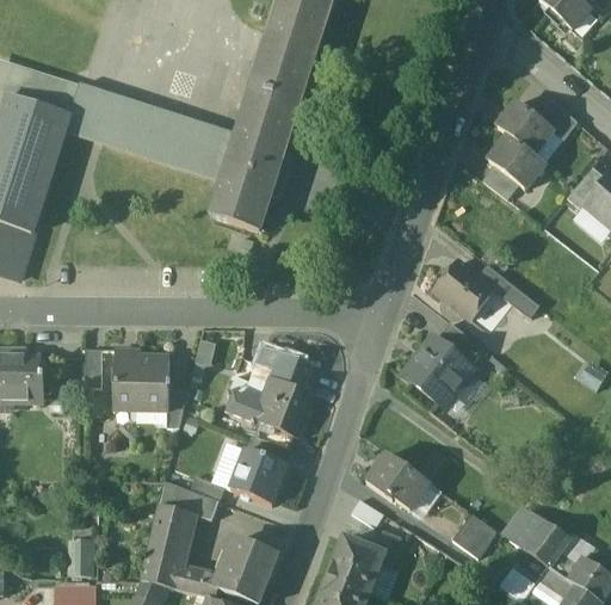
[(223,178),(211,216),(259,232),(332,0),(279,0),(238,133),(223,178)]
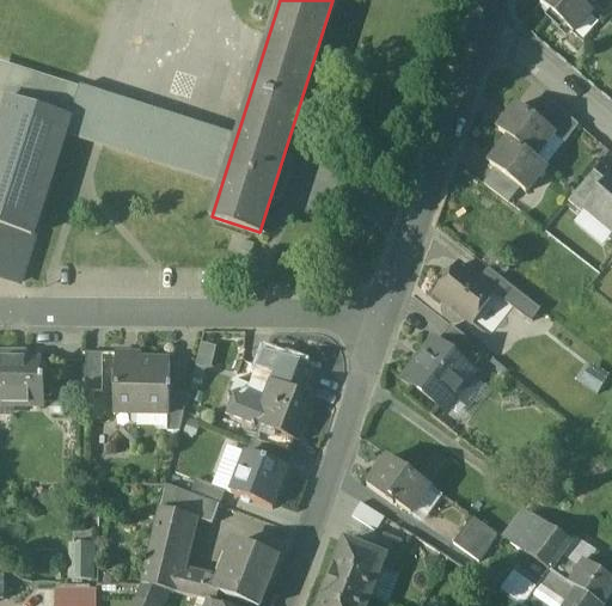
[(542,0),(574,30),(593,8),(588,5),(593,0),(542,0)]
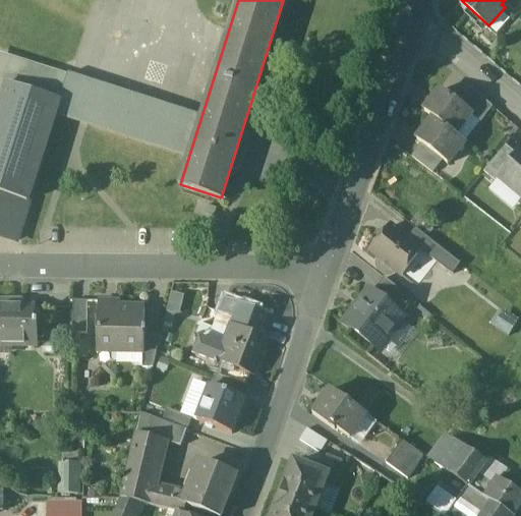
[(65,80),(0,59),(0,189),(29,198),(56,109),(65,80)]
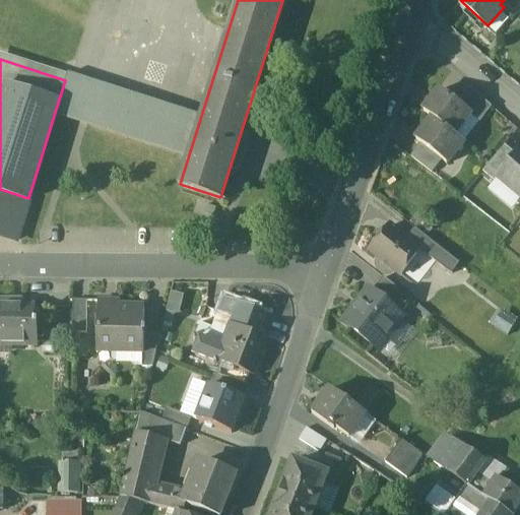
[(202,113),(68,70),(65,80),(56,109),(100,123),(106,104),(154,120),(148,138),(190,151),(202,113)]
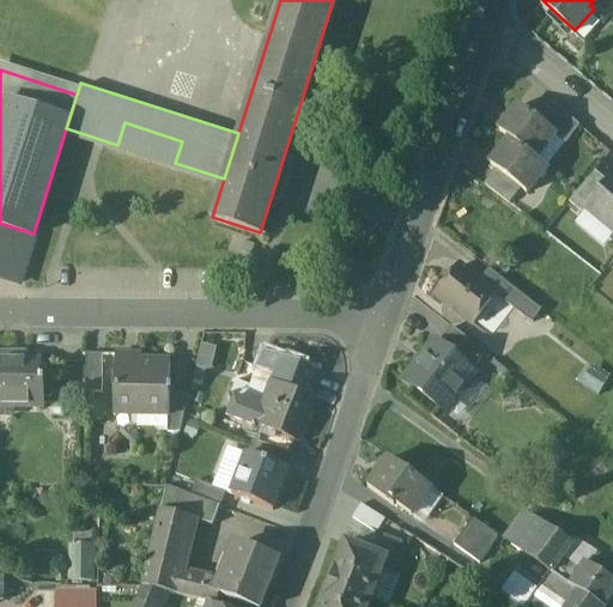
[(522,102),(502,127),(513,137),(538,156),(556,132),(558,129),(541,117),(522,102)]
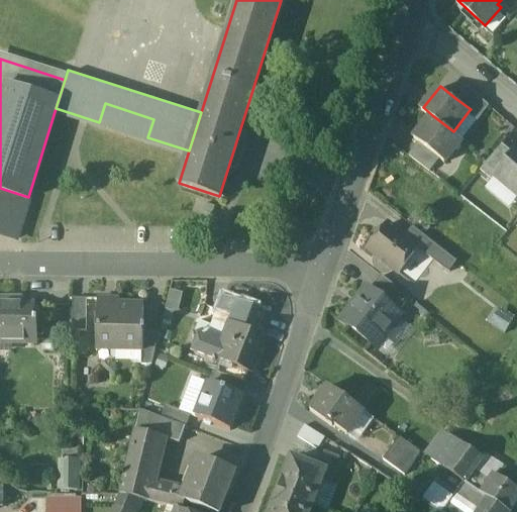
[(490,104),(468,86),(456,99),(471,109),(469,111),(479,118),(490,104)]
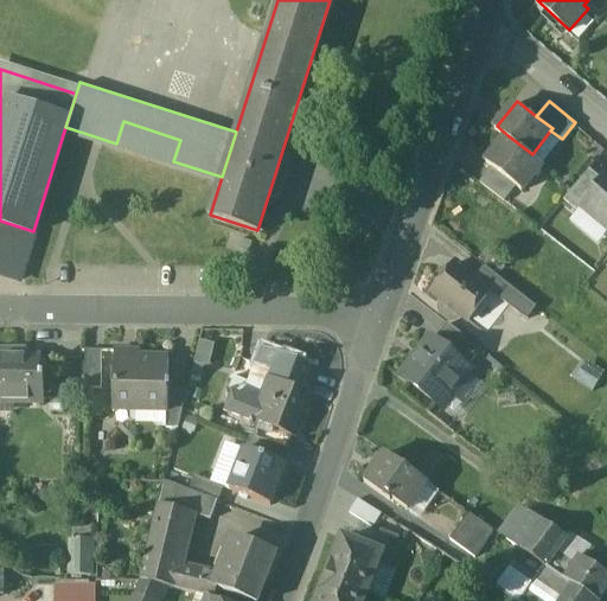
[(180,140),(123,121),(116,144),(173,161),(180,140)]
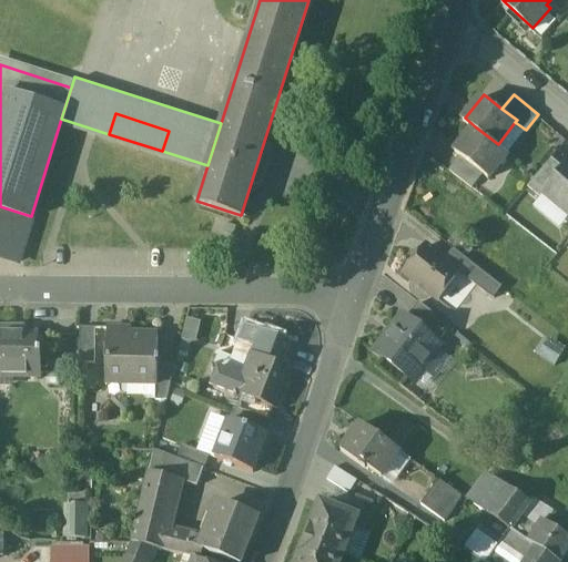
[(498,144),(475,126),(457,150),(462,154),(484,171),(490,176),(508,152),(498,144)]
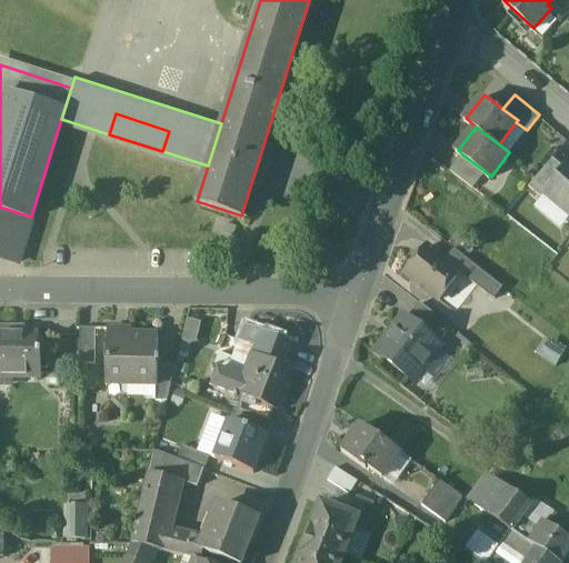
[(485,171),(462,154),(452,168),(475,186),(485,171)]
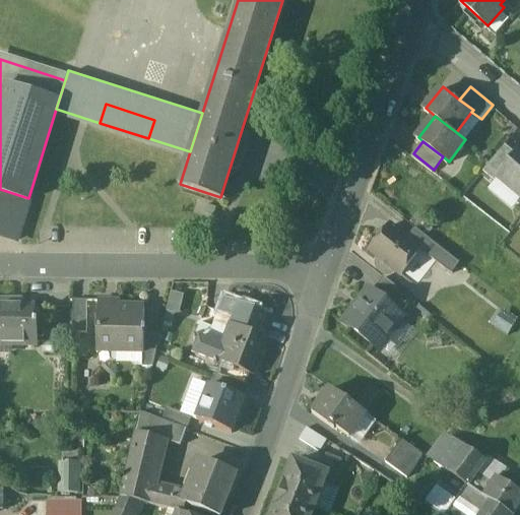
[(500,146),(483,168),(496,179),(500,174),(499,173),(512,156),(500,146)]
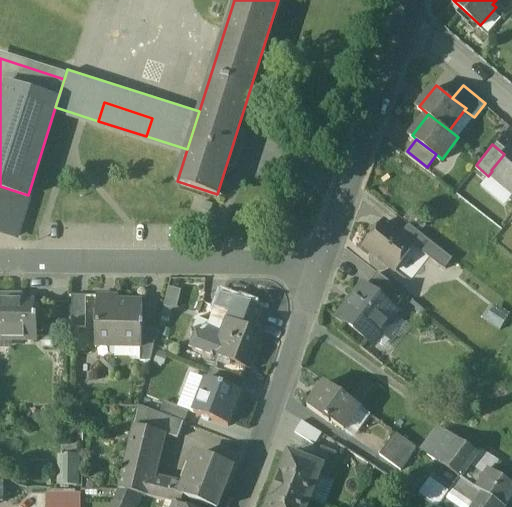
[(511,144),(504,154),(491,170),(492,171),(511,187),(511,144)]
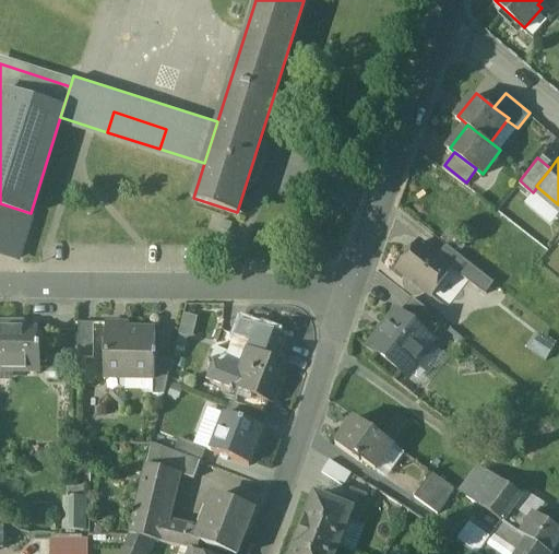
[(0,248),(19,255),(31,213),(0,203),(0,248)]
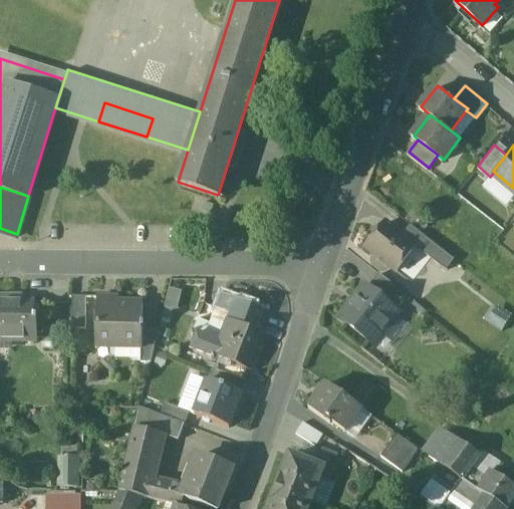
[(402,232),(386,220),(366,245),(375,253),(376,258),(380,261),(387,261),(397,269),(416,244),(402,232)]
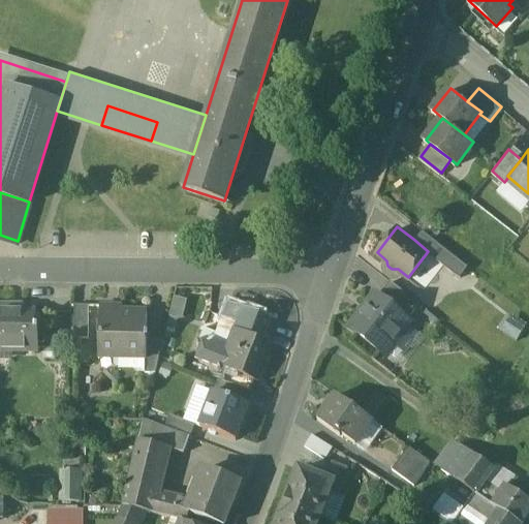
[(467,265),(422,228),(413,239),(428,251),(459,276),(467,265)]
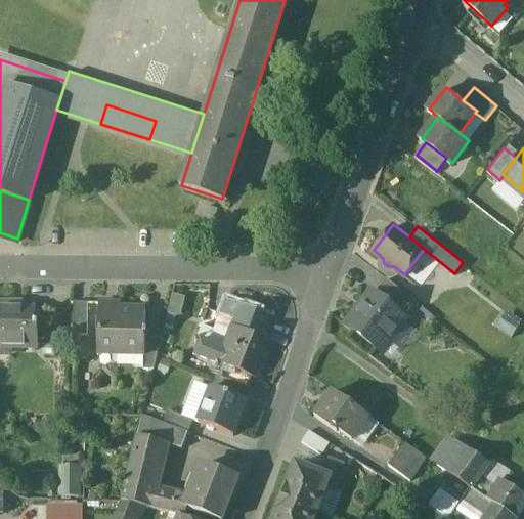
[(416,299),(386,276),(375,291),(403,313),(416,299)]
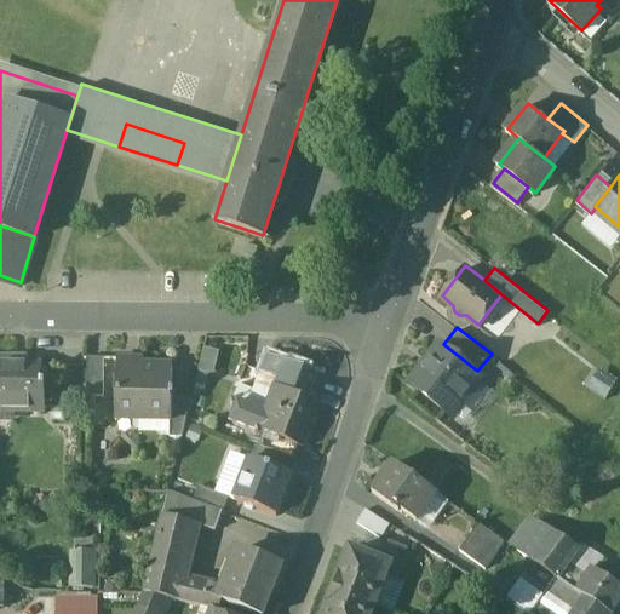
[(443,344),(438,342),(409,380),(445,407),(455,392),(463,399),(482,374),(477,371),(443,344)]
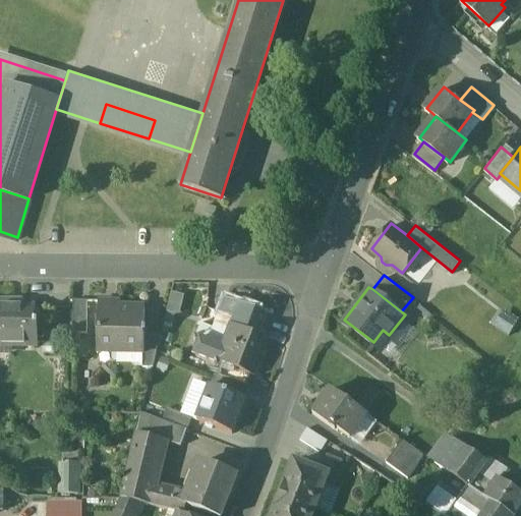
[(22,297),(0,296),(0,342),(38,342),(38,324),(39,324),(39,318),(36,318),(36,302),(21,302),(22,297)]
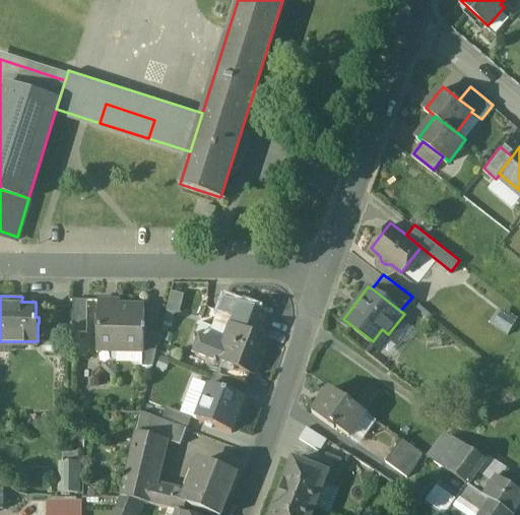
[(233,299),(224,296),(219,309),(228,312),(233,299)]
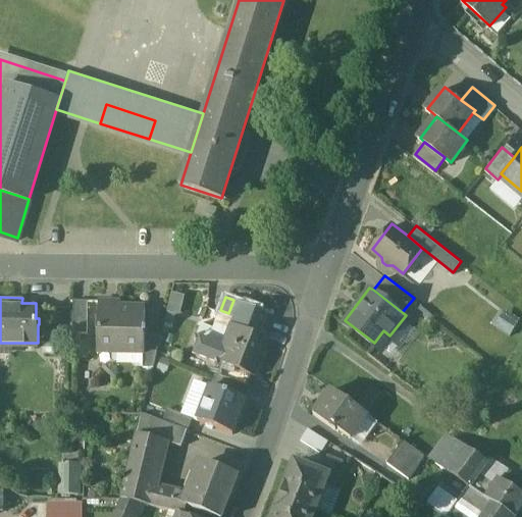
[(88,298),(74,298),(73,330),(87,330),(88,298)]
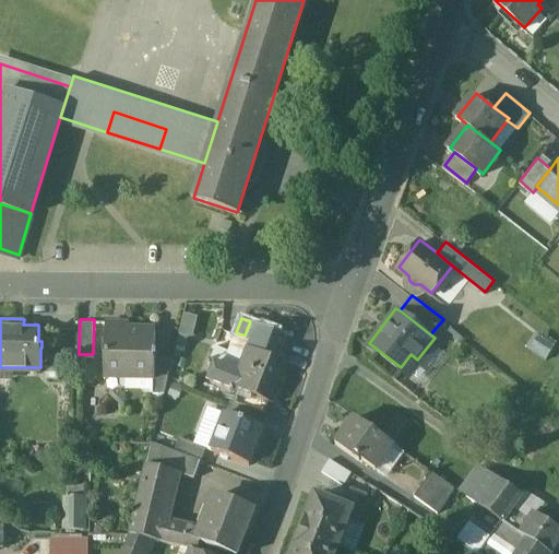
[(130,320),(105,320),(104,376),(153,377),(153,372),(154,372),(155,356),(155,328),(129,327),(130,320)]
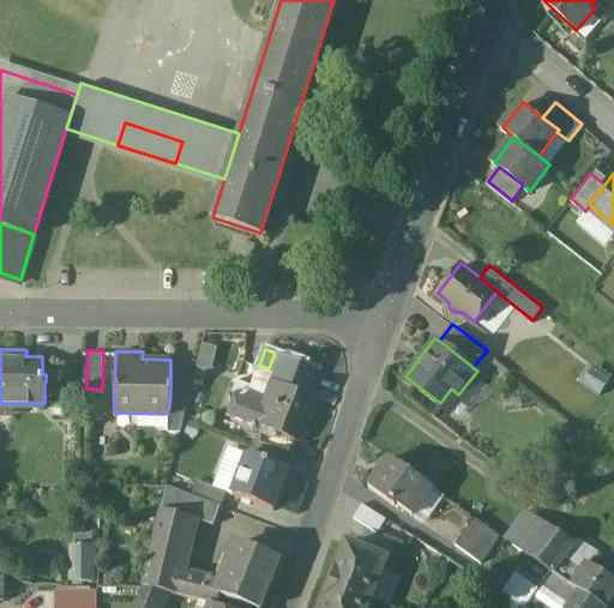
[(313,368),(275,353),(269,368),(277,372),(307,384),(313,368)]
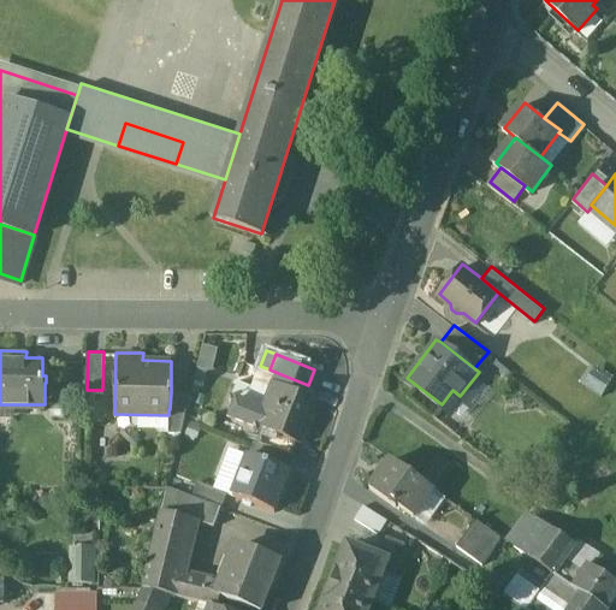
[(590,361),(584,379),(605,388),(611,368),(590,361)]
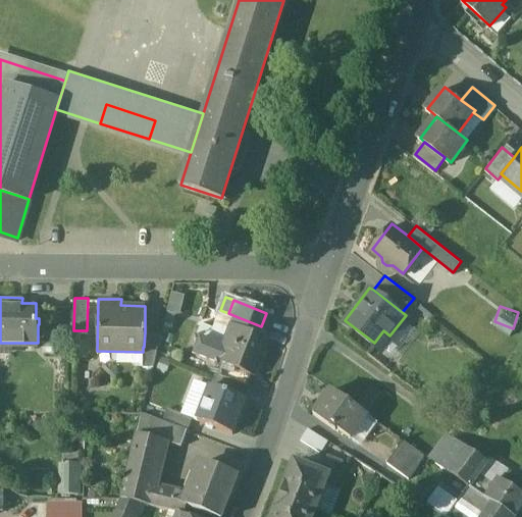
[(220,310),(208,340),(224,346),(236,316),(228,313),(220,310)]
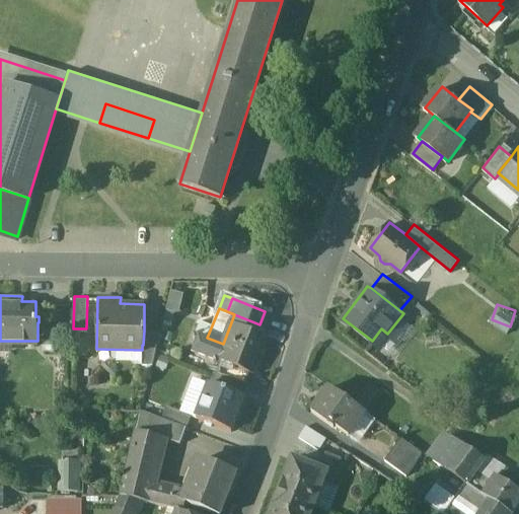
[(223,344),(217,358),(223,361),(249,371),(251,372),(258,352),(261,353),(268,336),(256,332),(260,324),(234,314),(223,344)]
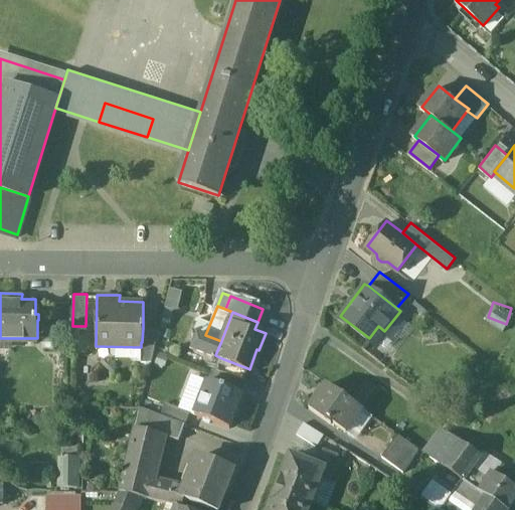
[(158,328),(143,328),(142,342),(141,342),(141,347),(141,360),(151,360),(158,328)]
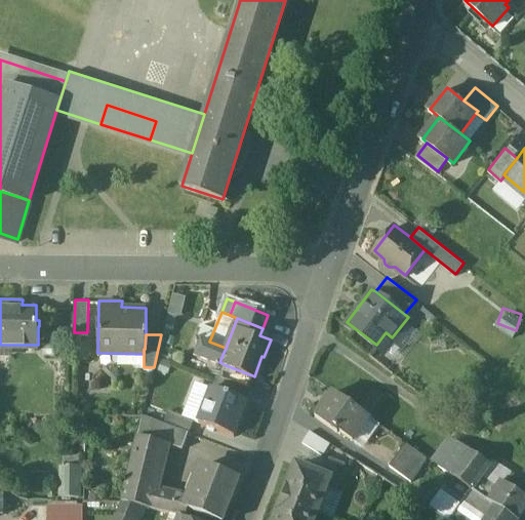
[(209,342),(202,338),(196,354),(219,362),(226,348),(209,342)]
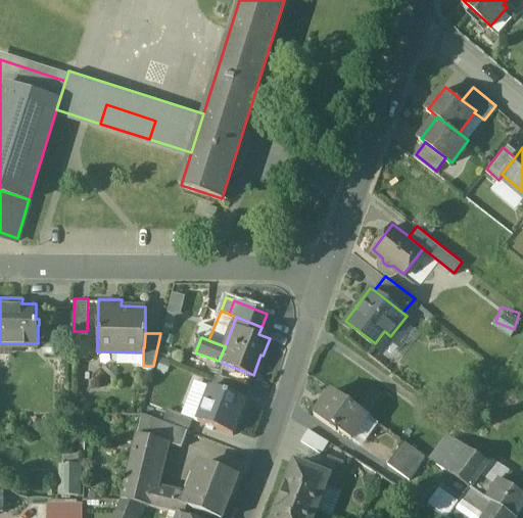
[(251,374),(225,364),(221,375),(240,383),(247,385),(251,374)]
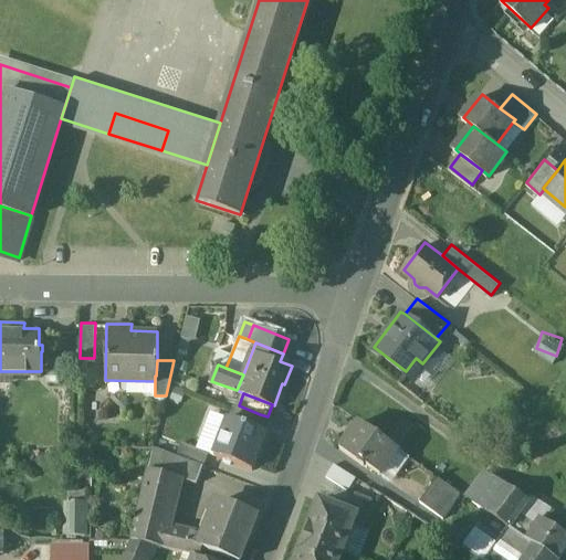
[(239,405),(233,403),(229,415),(255,426),(260,414),(239,405)]
